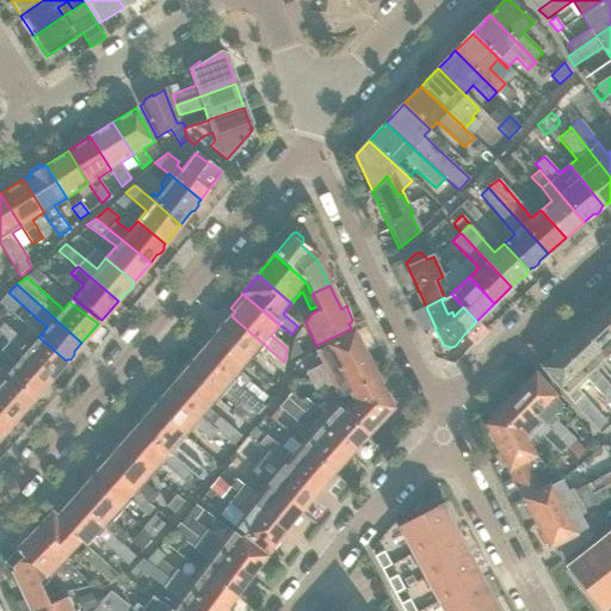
[(610,298),(598,310),(610,325),(610,298)]
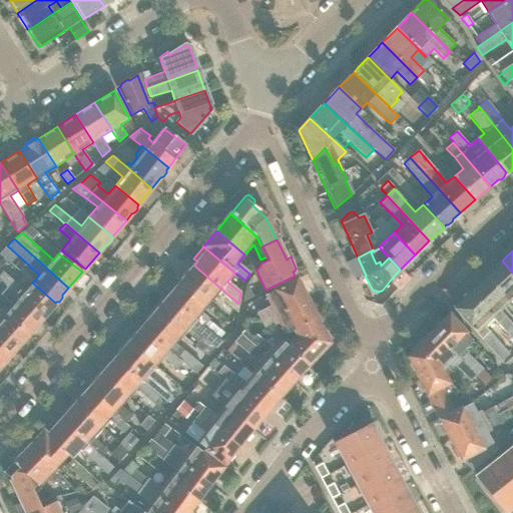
[(512,273),(502,261),(498,265),(485,277),(507,302),(509,300),(512,304),(512,273)]
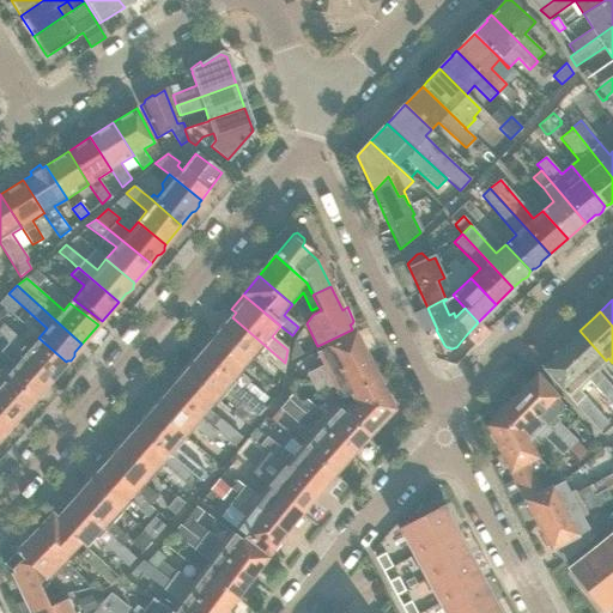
[(284,374),(285,363),(232,317),(228,323),(224,321),(213,334),(249,365),(261,352),(284,374)]
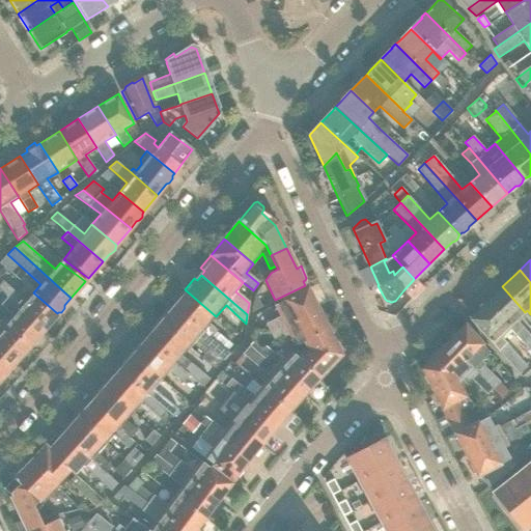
[(0,283),(0,288),(6,296),(19,307),(44,329),(57,313),(33,292),(25,302),(2,281),(0,283)]
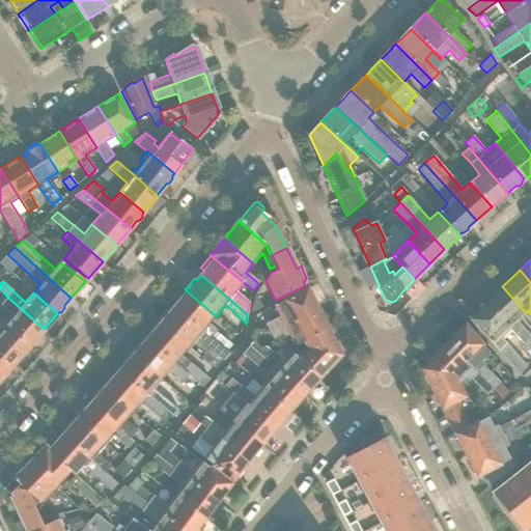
[(530,336),(515,320),(525,312),(502,286),(485,302),(507,328),(508,327),(530,353),(530,336)]
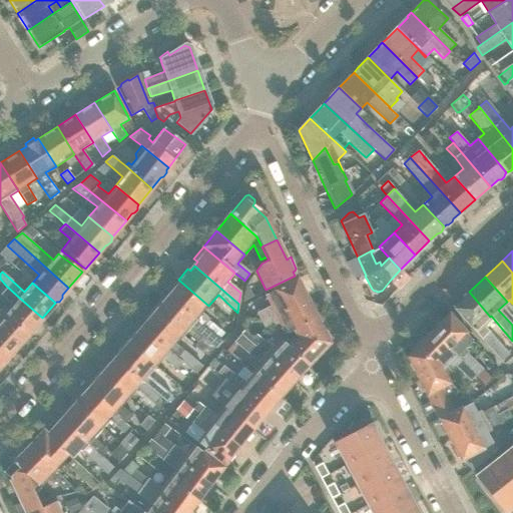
[(262,321),(308,298),(299,279),(265,295),(271,307),(258,313),(262,321)]
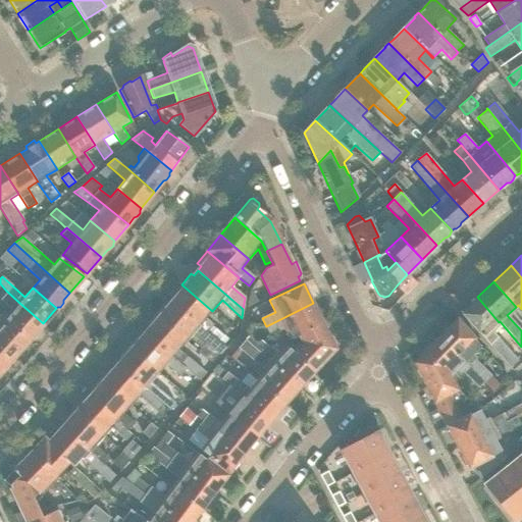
[(206,319),(212,311),(181,284),(172,295),(175,297),(171,302),(206,332),(207,331),(212,326),(209,323),(209,322),(206,319)]
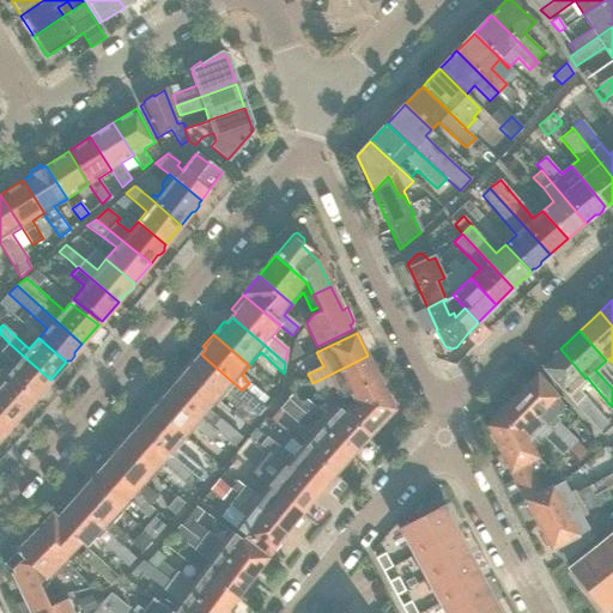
[(303,354),(293,339),(292,347),(290,362),(303,354)]
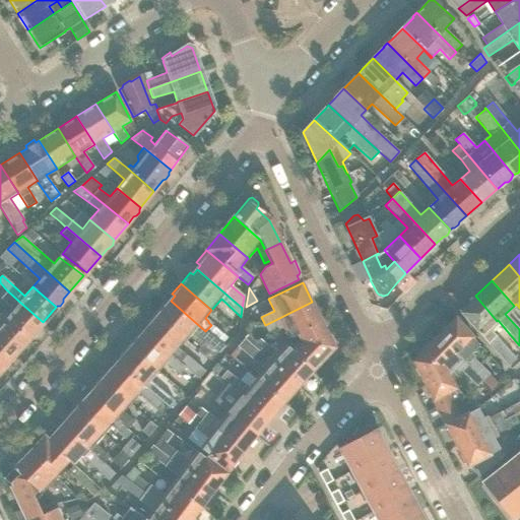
[(36,330),(43,322),(18,301),(6,289),(6,291),(1,298),(13,309),(6,317),(28,338),(29,337),(33,337),(36,333),(36,330)]
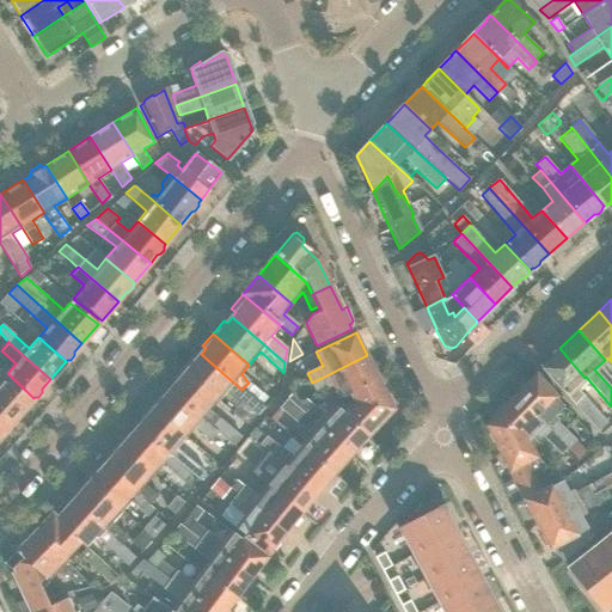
[(575,387),(585,378),(560,348),(540,367),(581,410),(599,430),(607,423),(589,403),(575,387)]
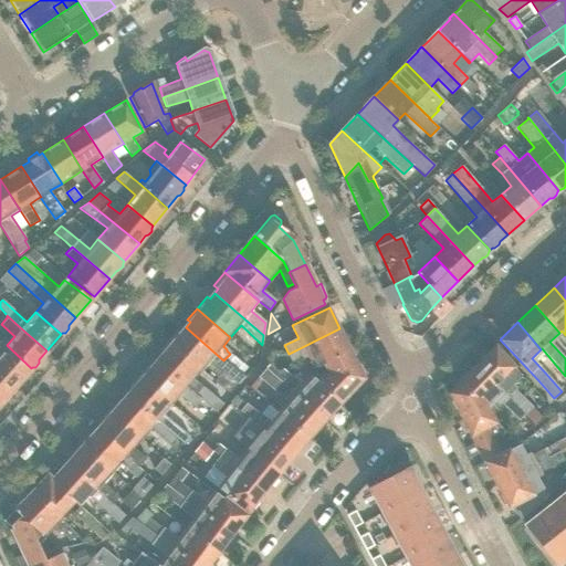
[(226,359),(224,359),(223,360),(186,327),(181,333),(178,331),(167,343),(201,370),(210,360),(238,385),(245,376),(242,374),(236,368),(233,367),(226,359)]
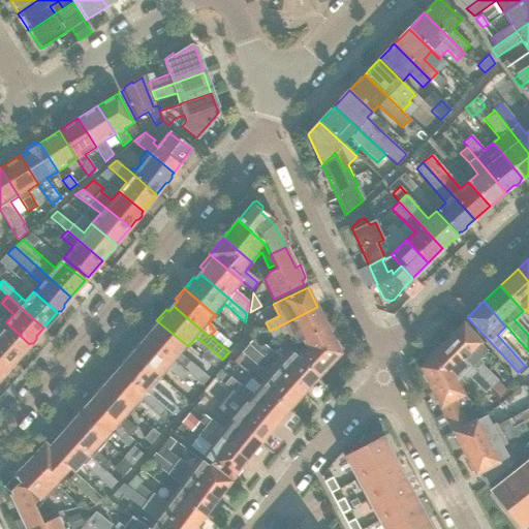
[(293,344),(304,339),(328,327),(317,307),(270,331),(274,339),(287,332),(293,344)]
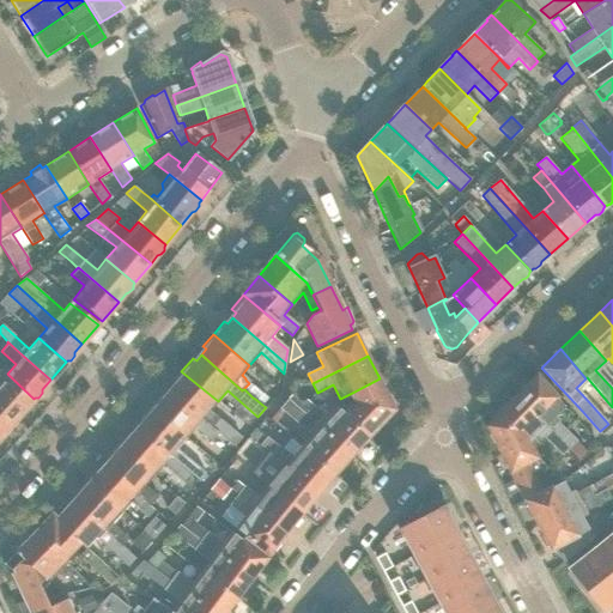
[(211,410),(218,401),(181,371),(171,384),(174,387),(169,392),(234,447),(234,445),(235,447),(242,437),(211,410)]
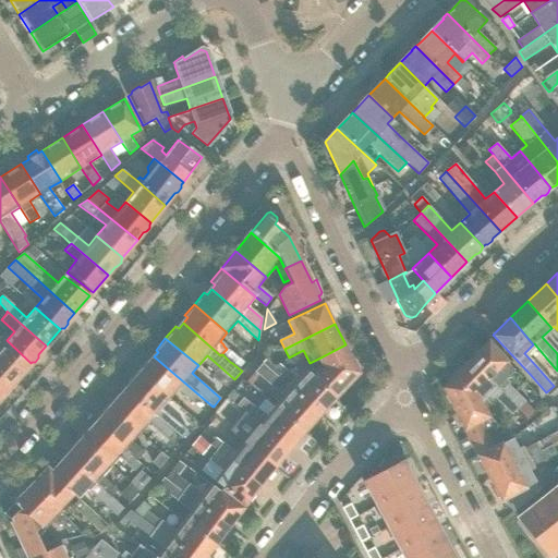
[(0,363),(16,379),(31,363),(7,340),(0,347),(0,363)]
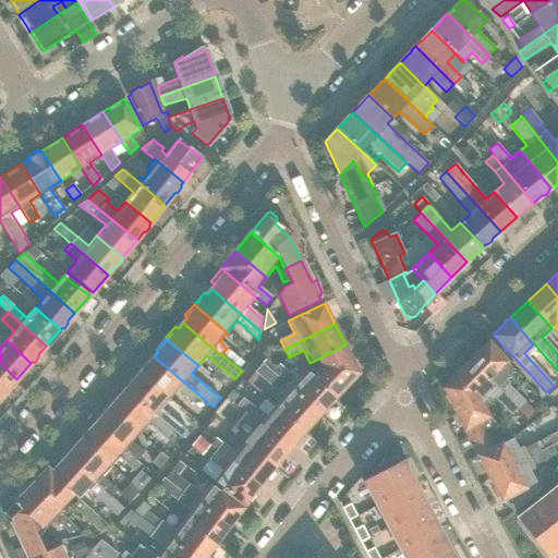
[(469,362),(518,409),(525,401),(507,383),(508,383),(505,379),(513,371),(488,342),(485,346),(484,346),(483,346),(482,346),(476,352),(476,353),(476,354),(469,362)]
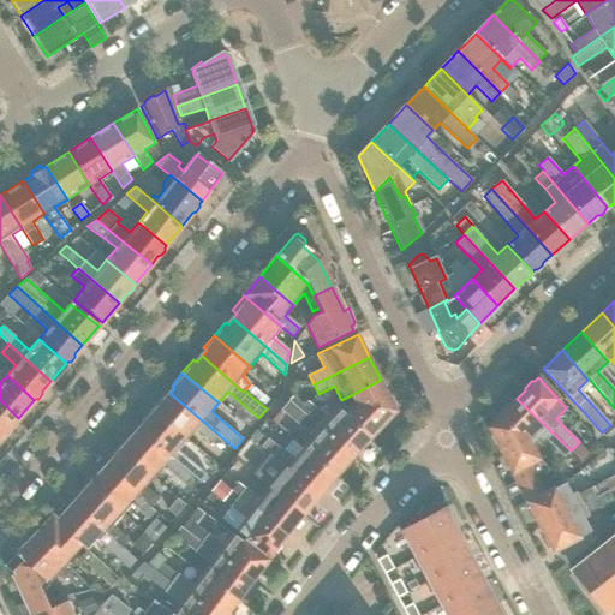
[(359,404),(347,417),(371,439),(384,425),(382,424),(394,411),(393,411),(387,396),(389,395),(381,380),(353,394),(359,404)]
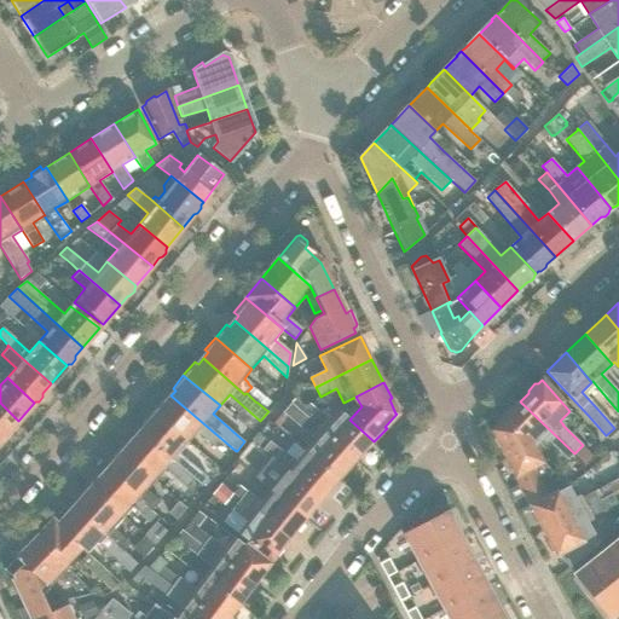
[(252,388),(247,393),(255,401),(258,403),(265,409),(270,401),(261,394),(253,387),(252,388)]
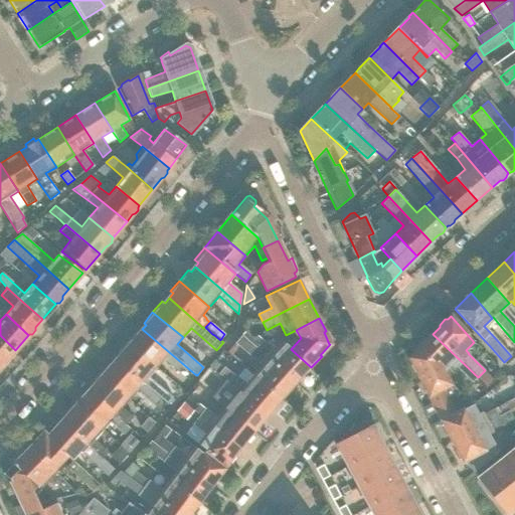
[(191,381),(196,375),(142,329),(138,334),(135,332),(126,344),(156,369),(165,358),(178,369),(191,381)]
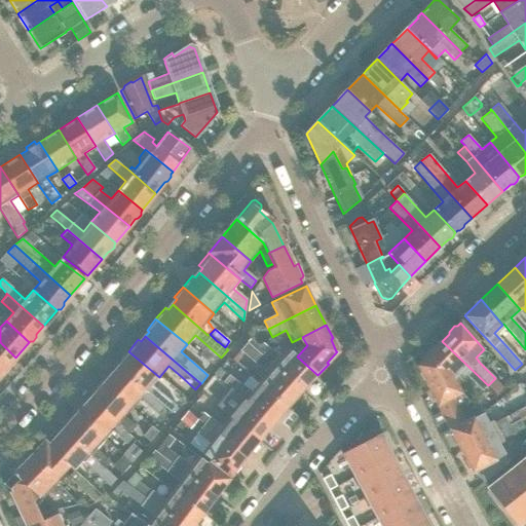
[(317,375),(297,357),(289,349),(279,360),(268,348),(261,342),(257,343),(251,338),(246,344),(301,392),(317,375)]
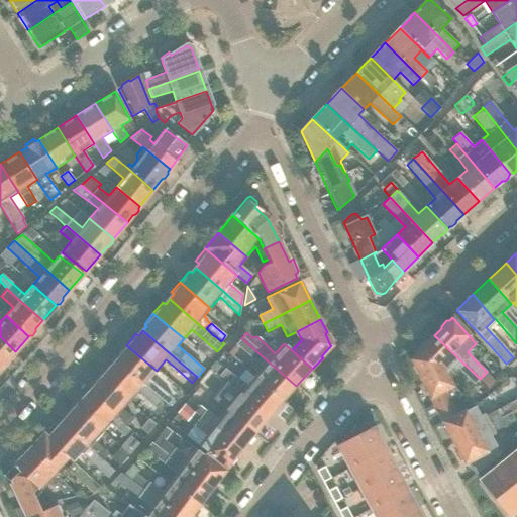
[(474,385),(480,379),(434,335),(429,340),(428,340),(427,340),(421,346),(421,347),(421,348),(422,348),(419,351),(444,373),(452,366),(455,369),(456,368),(474,385)]
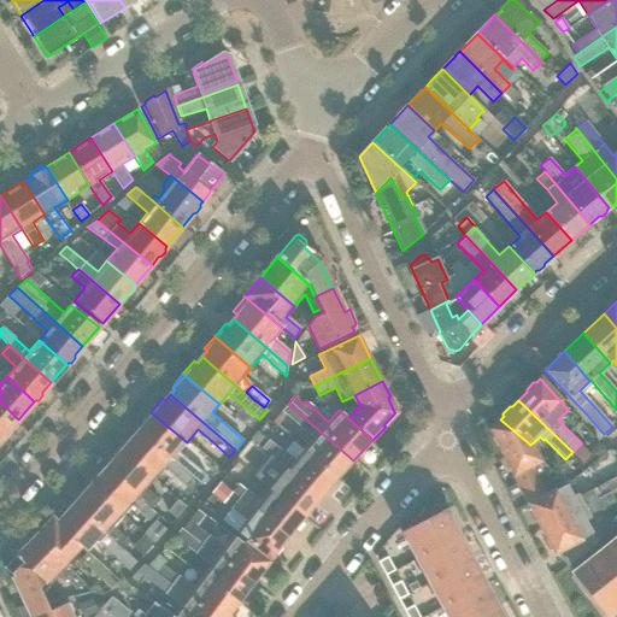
[(10,429),(18,419),(0,401),(0,438),(0,439),(3,436),(5,436),(9,432),(10,429)]
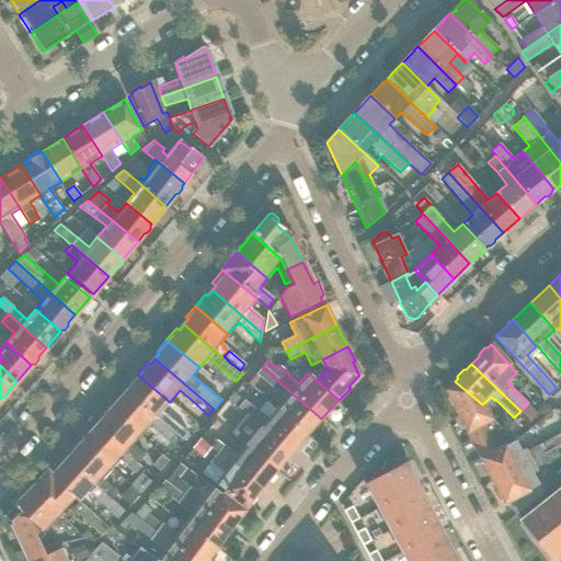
[(318,423),(321,419),(262,367),(256,374),(272,388),(284,399),(275,410),(308,438),(320,424),(318,423)]
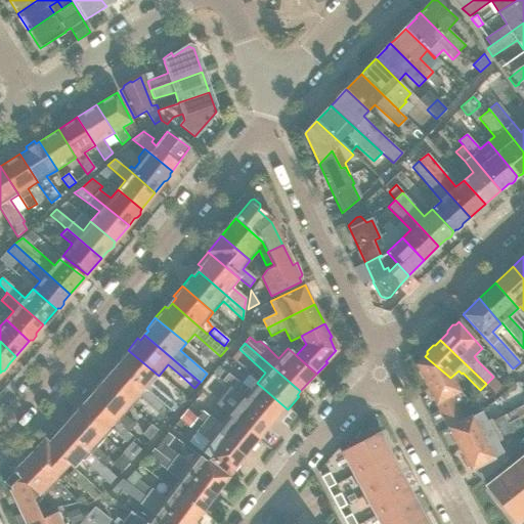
[(151,384),(159,376),(128,350),(119,359),(122,362),(118,366),(154,397),(160,390),(151,384)]
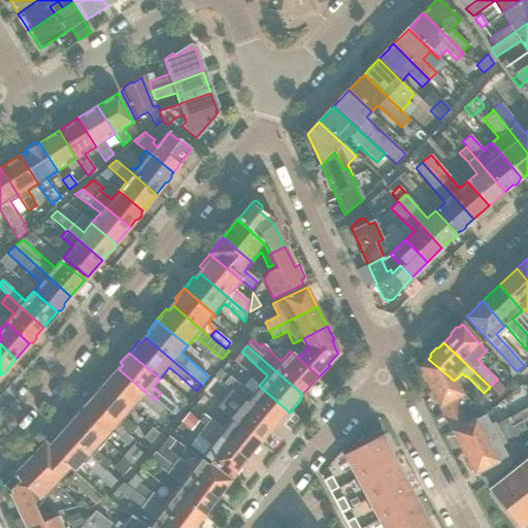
[(457,384),(454,381),(428,359),(420,368),(422,372),(422,373),(421,374),(421,375),(425,382),(425,383),(426,383),(427,383),(428,383),(453,431),(484,416),(484,415),(470,402),(457,409),(452,399),(462,394),(457,384)]
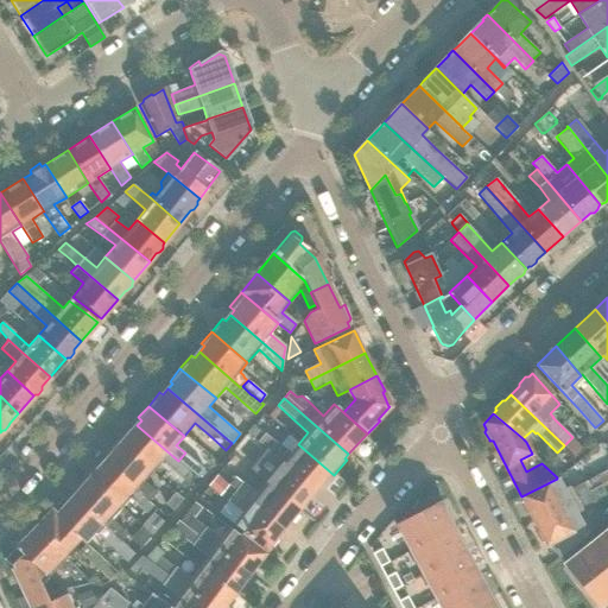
[(184,479),(190,472),(178,461),(137,425),(131,432),(128,429),(116,442),(151,473),(163,460),(184,479)]
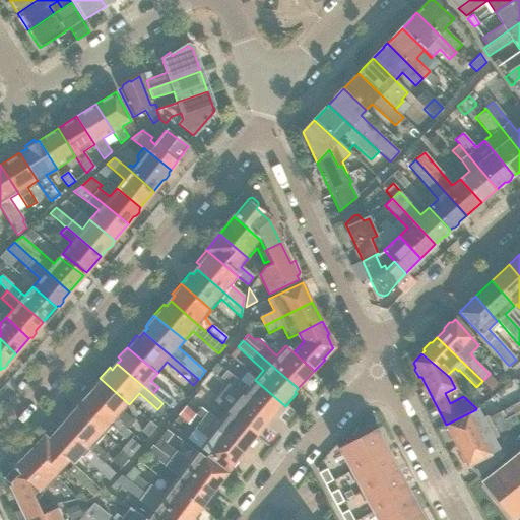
[(285,406),(255,380),(248,389),(225,371),(220,377),(222,379),(220,381),(270,420),(274,415),(276,417),(285,406)]
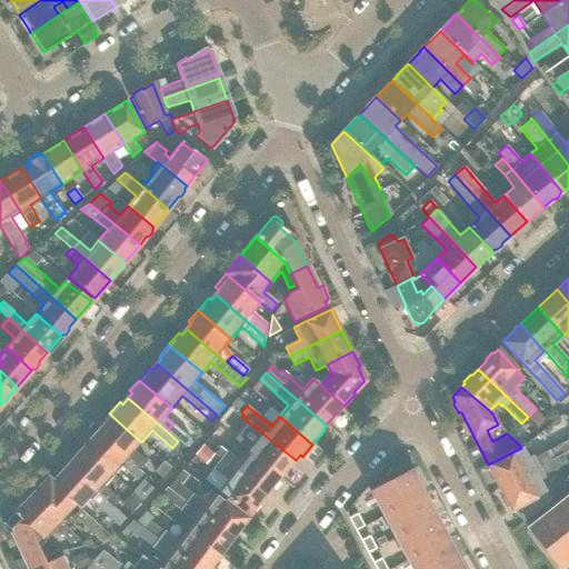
[(135,451),(141,442),(109,413),(99,425),(102,428),(97,433),(142,473),(143,472),(141,470),(147,462),(135,451)]
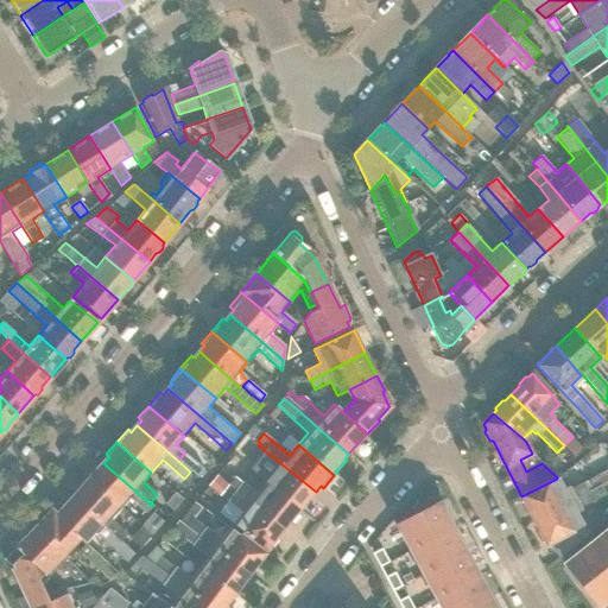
[(312,496),(316,492),(258,445),(251,453),(277,472),(266,485),(301,514),(306,507),(314,498),(312,496)]
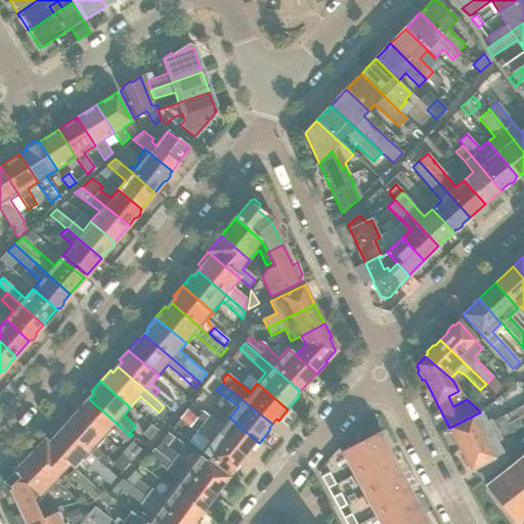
[(126,443),(131,436),(89,399),(85,403),(83,401),(73,412),(103,440),(103,439),(112,430),(126,443)]
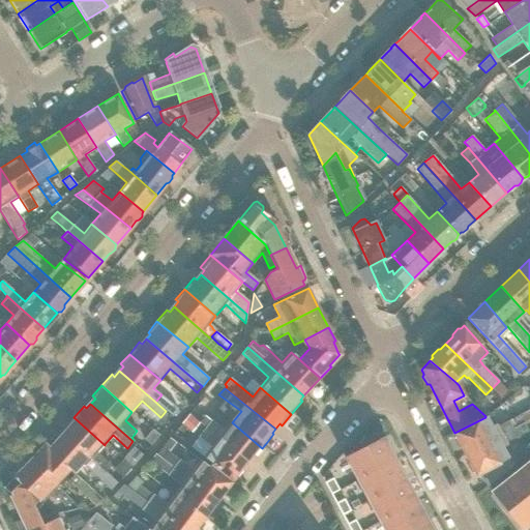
[(178,409),(172,404),(166,411),(172,416),(178,409)]
